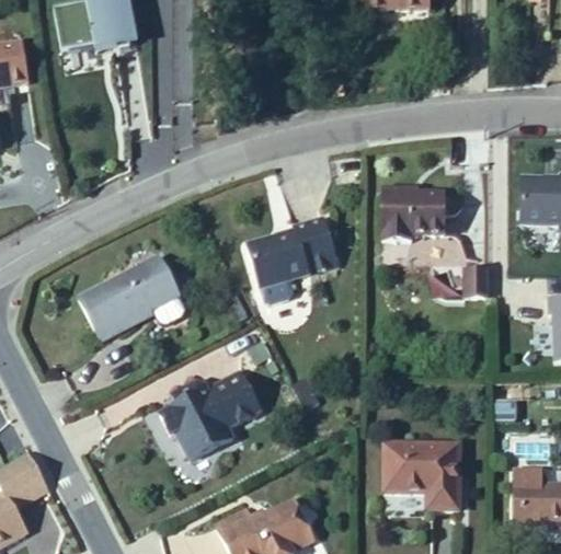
[(73,0),(54,3),(61,47),(94,42),(95,50),(129,45),(128,36),(135,35),(128,0),(73,0)]
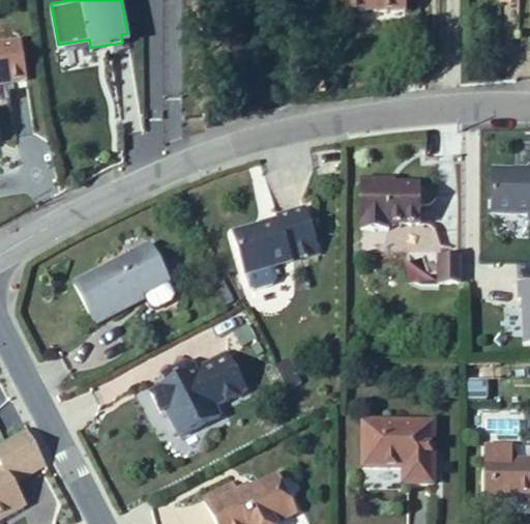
[(0,78),(25,75),(19,36),(0,38),(0,78)]
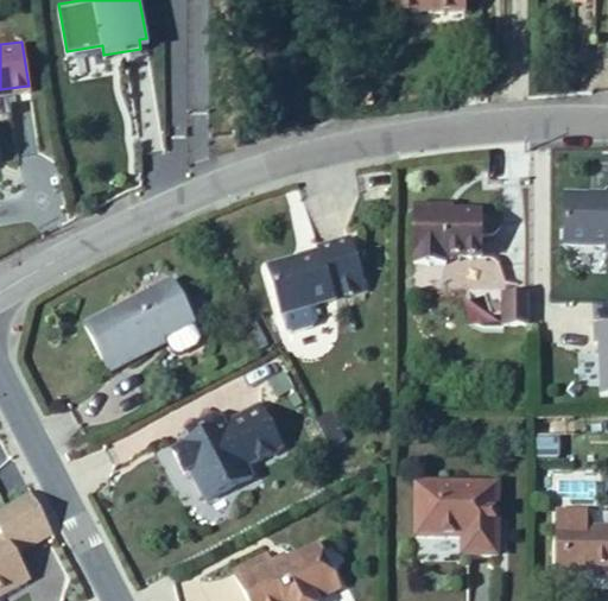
[(607,241),(607,181),(605,181),(605,188),(562,184),(558,232),(601,235),(601,241),(607,241)]
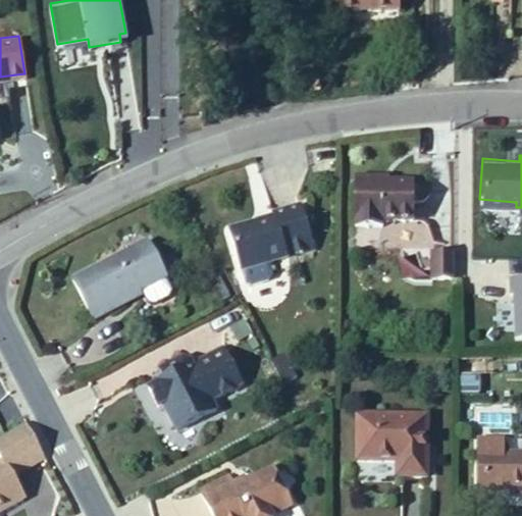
[(414,216),(414,175),(388,175),(376,175),(376,172),(356,172),(356,221),(383,222),(383,216),(414,216)]
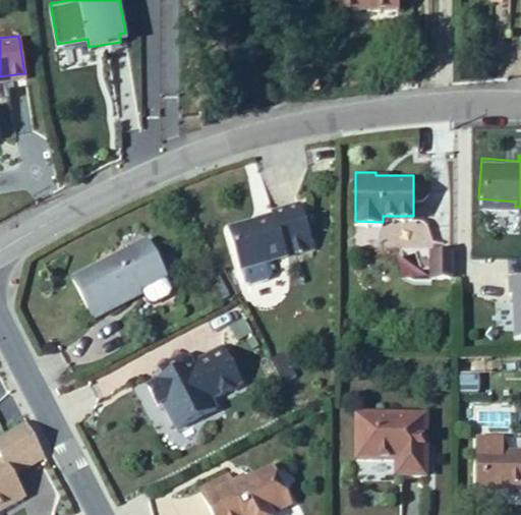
[(312,243),(299,199),(272,208),(273,212),(230,224),(241,265),(312,243)]
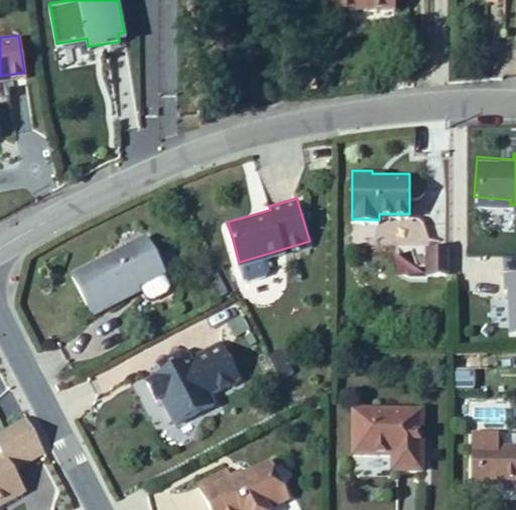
[(106,299),(164,268),(146,234),(72,271),(93,310),(108,302),(106,299)]
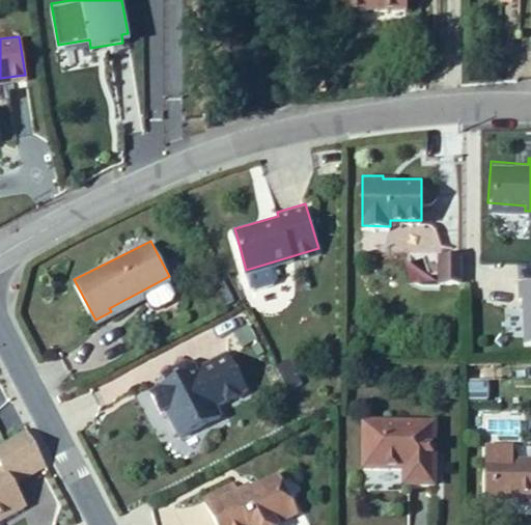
[(440,286),(465,285),(464,252),(440,253),(440,286)]
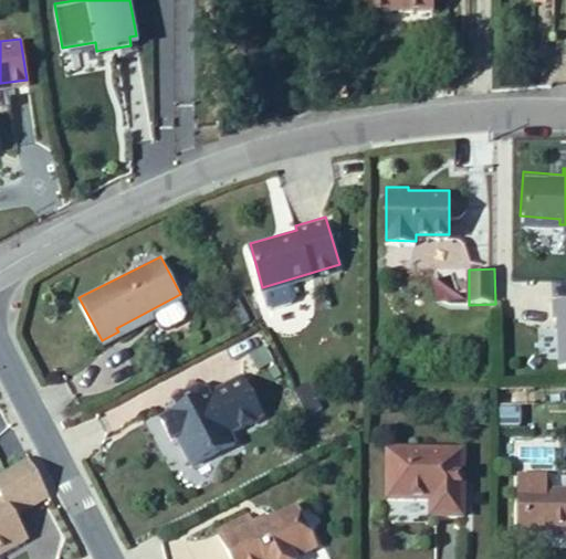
[(249,316),(239,295),(228,301),(239,322),(249,316)]
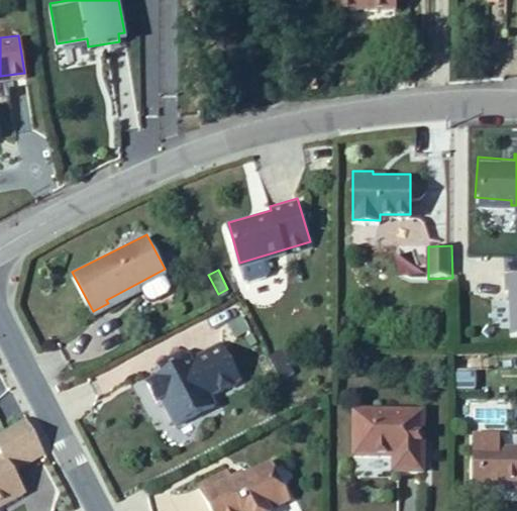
[(209,392),(238,378),(220,341),(191,355),(189,351),(181,348),(163,359),(168,369),(163,371),(146,379),(157,398),(161,396),(174,422),(214,401),(209,392)]
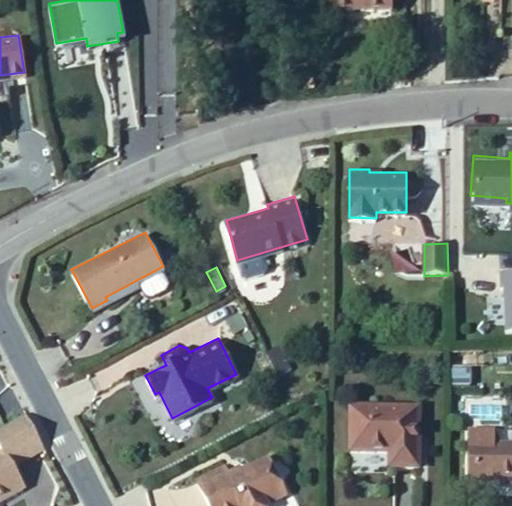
[(454,363),(486,363),(486,349),(453,349),(454,363)]
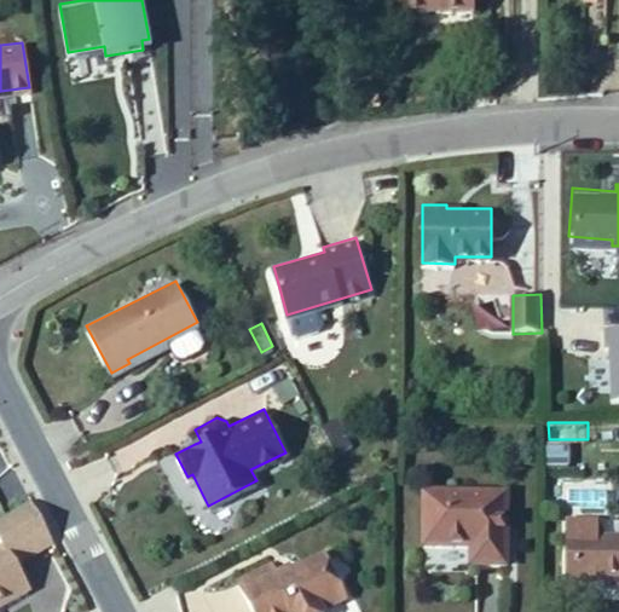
[(201,442),(195,429),(189,432),(195,444),(201,442)]
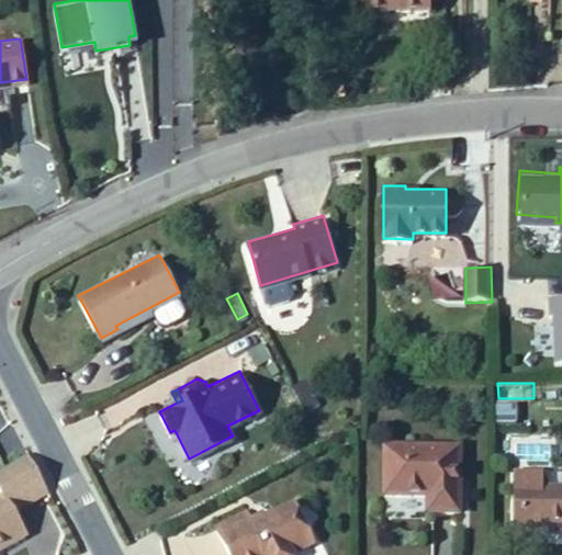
[(459,507),(459,442),(385,442),(384,490),(428,490),(428,507),(459,507)]
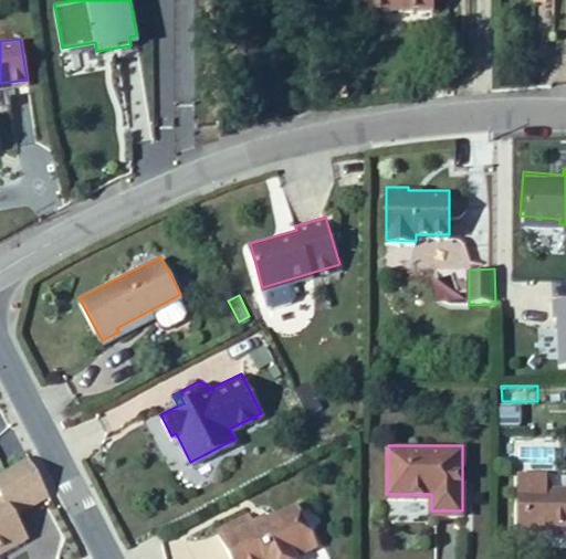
[(546,486),(546,471),(519,471),(519,486),(546,486)]
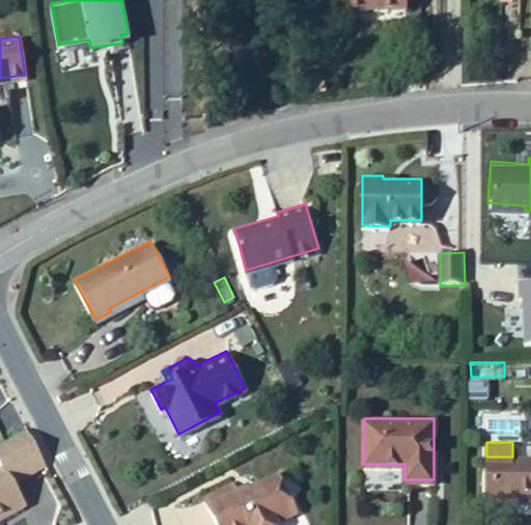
[(530,493),(530,457),(512,457),(486,457),(486,493),(530,493)]
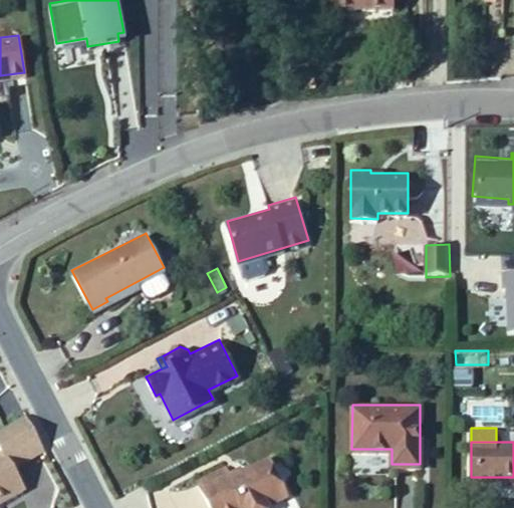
[(0,498),(24,485),(3,448),(0,449),(0,498)]
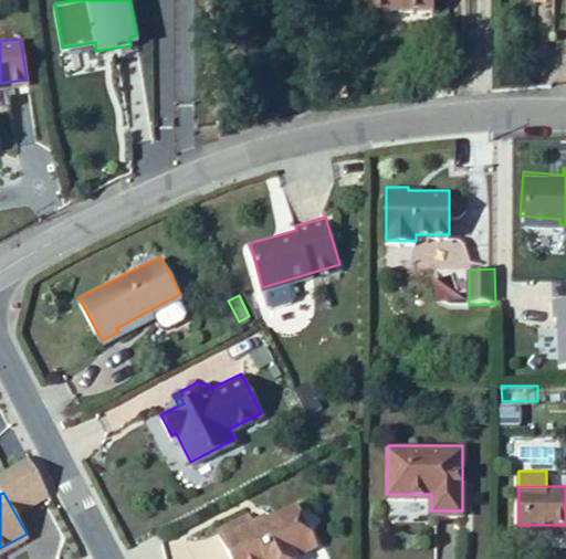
[(293,552),(316,541),(295,502),(254,524),(248,509),(217,526),(233,558),(264,558),(268,557),(269,558),(292,558),(296,557),(293,552)]
